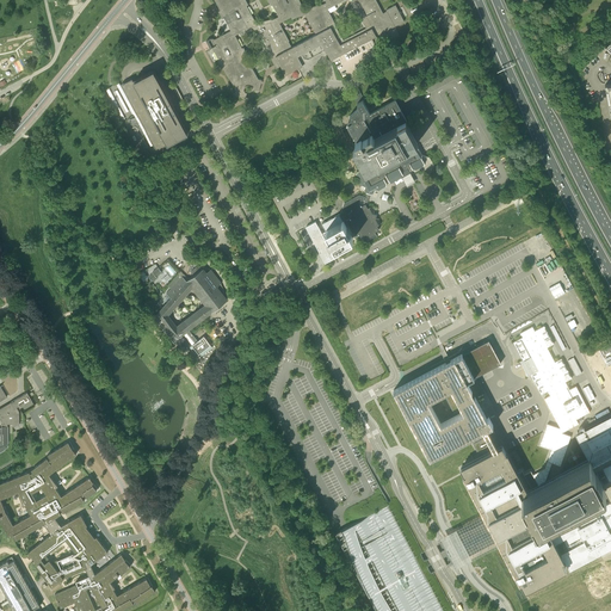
[(325,0),(326,2),(323,4),(304,8),(298,0),(267,0),(271,5),(272,4),(278,16),(275,18),(266,20),(257,23),(247,6),(248,5),(246,0),(214,0),(221,11),(218,12),(222,19),(223,18),(230,31),(215,39),(211,38),(209,41),(210,43),(220,60),(217,61),(222,69),(223,68),(236,91),(235,94),(246,98),(247,93),(245,92),(244,90),(246,85),(248,84),(253,85),(254,87),(254,90),(259,91),(261,84),(257,76),(246,56),(247,55),(244,48),(242,48),(235,35),(242,31),(244,32),(247,31),(258,29),(269,51),(267,51),(276,66),(277,68),(281,66),(285,74),(297,69),(300,68),(303,67),(301,62),(298,57),(321,44),(326,53),(327,53),(331,61),(377,36),(376,34),(380,32),(381,34),(395,26),(405,22),(395,5),(387,10),(387,11),(383,13),(376,0),(325,0)]
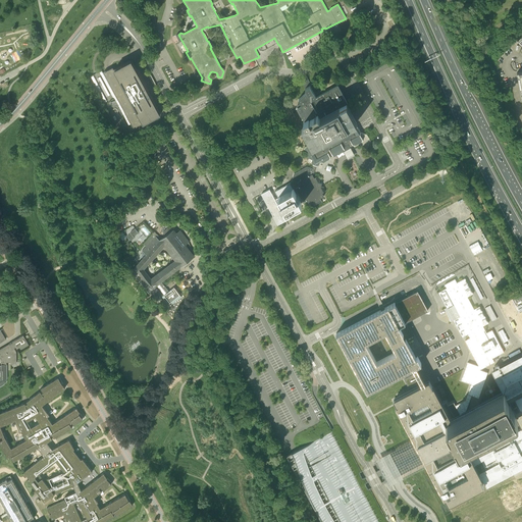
[(134,128),(160,114),(132,59),(114,68),(113,66),(103,72),(134,128)]
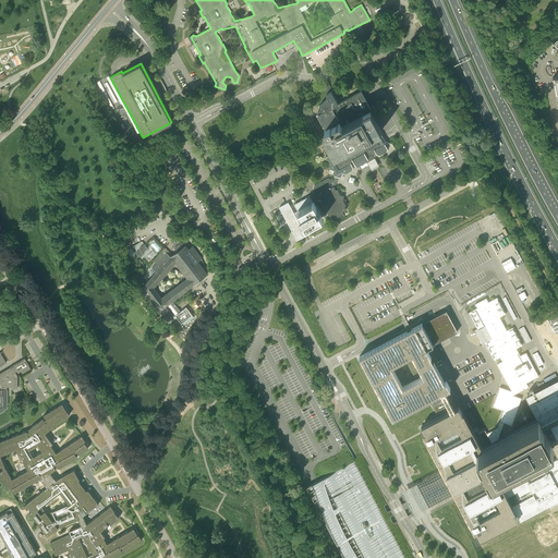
[(385,144),(386,142),(380,132),(381,131),(370,111),(372,110),(362,92),(338,104),(335,98),(331,93),(334,92),(330,88),(325,92),(327,95),(328,98),(319,106),(322,110),(317,112),(318,114),(316,114),(318,119),(323,128),(324,126),(326,129),(325,129),(327,134),(324,135),(334,154),(331,156),(330,155),(326,157),(325,159),(331,170),(334,171),(332,173),(335,177),(336,177),(335,180),(326,180),(314,185),(312,195),(311,196),(310,195),(294,204),(298,211),(294,214),(288,203),(279,207),(289,223),(296,240),(305,235),(302,228),(305,226),(306,226),(322,218),(314,203),(316,202),(325,217),(329,215),(330,218),(335,216),(337,220),(344,216),(342,211),(347,209),(344,206),(349,204),(347,201),(347,199),(343,198),(344,196),(341,195),(342,192),(340,187),(336,190),(335,189),(338,178),(339,178),(342,176),(343,174),(344,174),(353,170),(353,168),(377,155),(379,156),(387,152),(387,149),(385,144)]
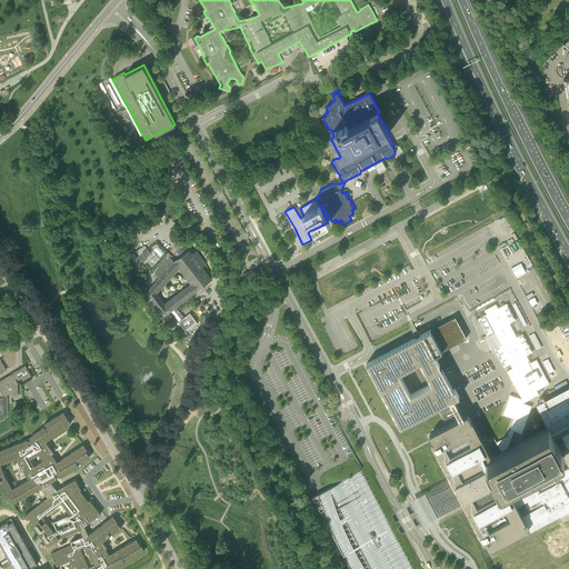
[(157,245),(153,247),(161,257),(163,253),(157,245)]
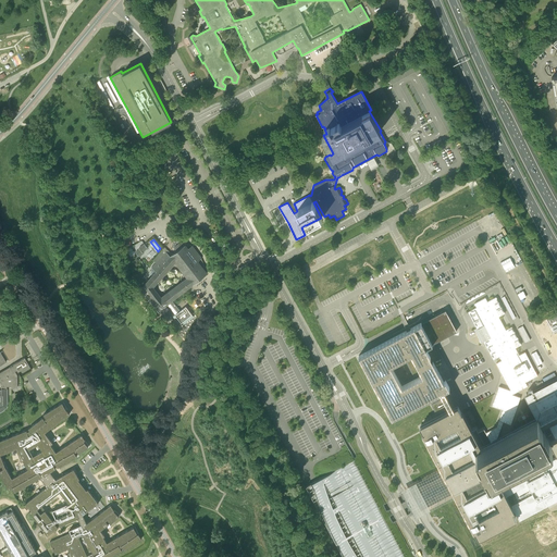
[(173,250),(174,252),(171,256),(166,251),(152,268),(157,271),(144,285),(140,287),(159,311),(161,308),(162,307),(162,308),(170,301),(178,312),(175,314),(182,322),(192,314),(186,307),(181,310),(172,300),(207,273),(198,261),(201,258),(192,246),(188,249),(185,245),(184,246),(182,243),(173,250)]
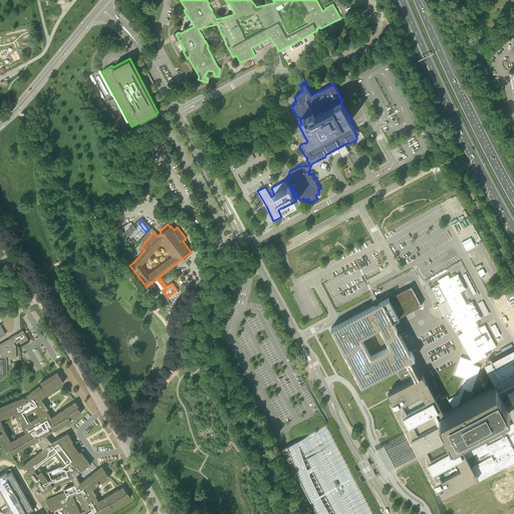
[(129,237),(133,234),(132,233),(137,229),(134,225),(129,229),(125,232),(129,237)]
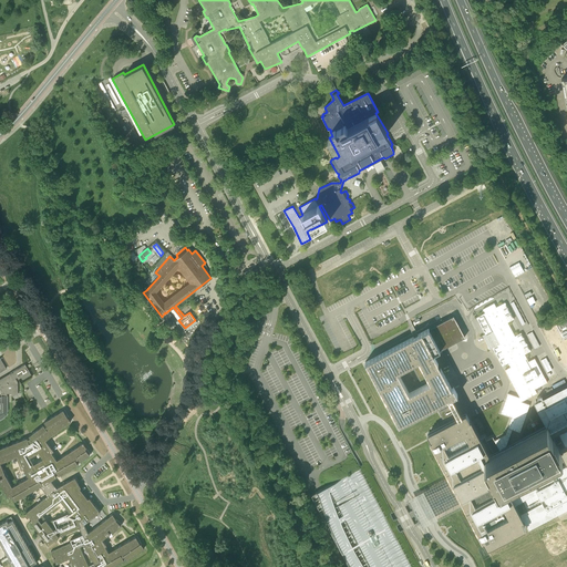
[(509,267),(515,277),(524,272),(518,263),(509,267)]
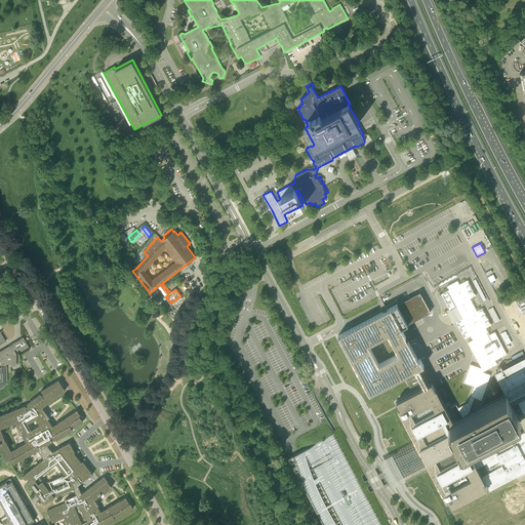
[(483,300),(486,299),(476,279),(473,281),(483,300)]
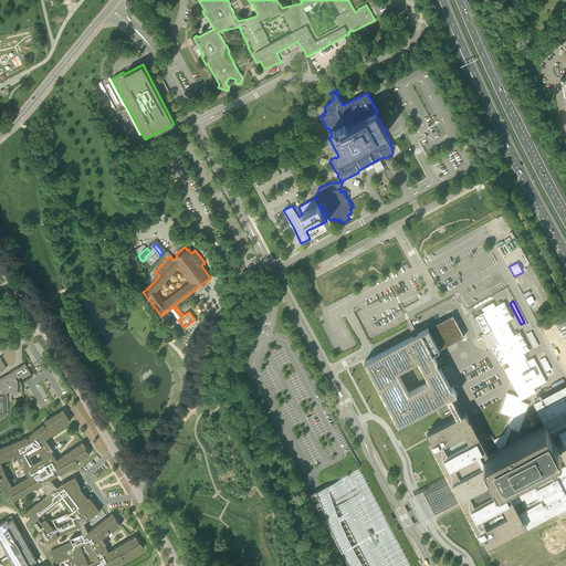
[(499,449),(504,446),(511,429),(519,431),(530,405),(521,400),(536,392),(534,389),(546,383),(534,358),(527,362),(523,354),(530,350),(520,333),(514,336),(506,322),(513,320),(503,302),(494,306),(493,304),(482,310),(483,312),(475,316),(484,333),(482,334),(489,348),(492,347),(495,354),(501,366),(507,363),(510,366),(505,368),(520,397),(519,397),(507,392),(500,412),(511,417),(506,427),(504,433),(500,436),(494,439),(499,449)]
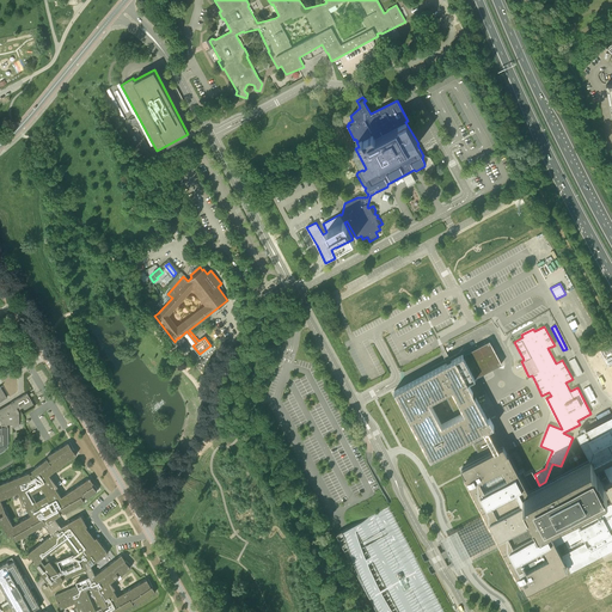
[(450,362),(395,391),(430,459),(484,432),(487,438),(473,445),(479,454),(493,447),(495,452),(502,447),(491,427),(494,426),(489,417),(488,418),(476,397),(483,392),(479,385),(476,378),(493,368),(502,363),(490,340),(481,344),(450,362)]
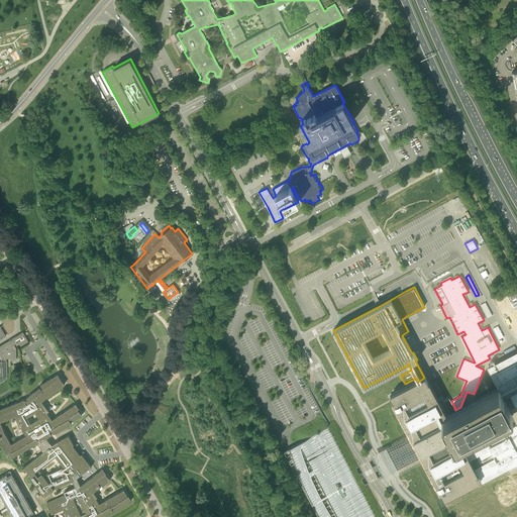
[(486,302),(481,305),(488,318),(493,315),(486,302)]
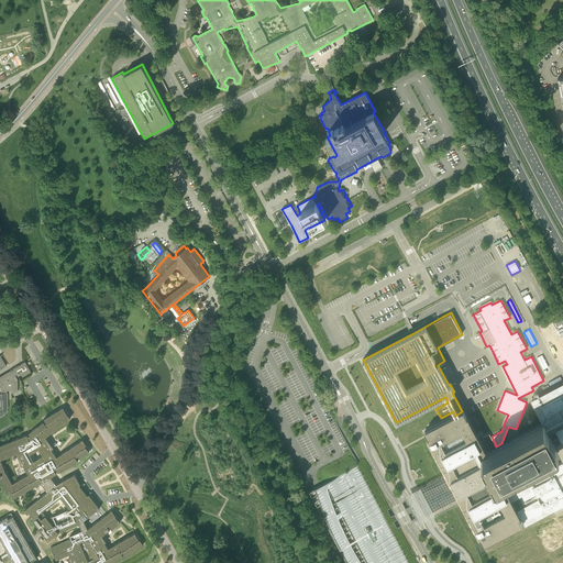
[(0,368),(7,365),(0,354),(0,417),(4,415),(3,414),(7,412),(7,409),(8,409),(8,393),(7,393),(7,390),(9,390),(11,390),(11,393),(12,393),(12,392),(18,392),(18,379),(15,375),(17,374),(18,376),(29,370),(24,362),(13,368),(10,371),(0,375),(0,381),(0,382),(0,390),(1,390),(1,394),(0,394),(0,368)]
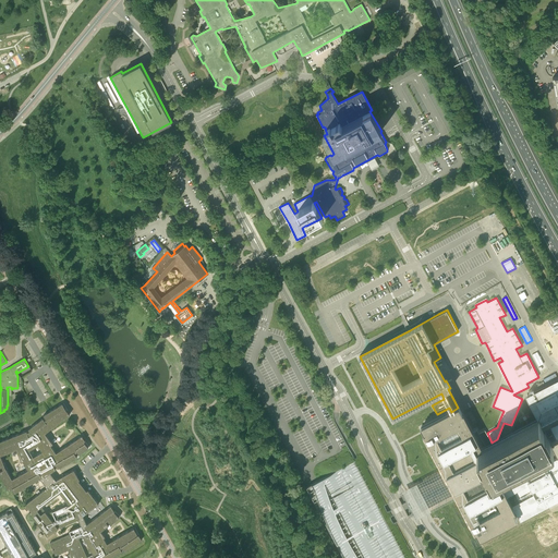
[(541,371),(546,368),(537,352),(532,354),(541,371)]
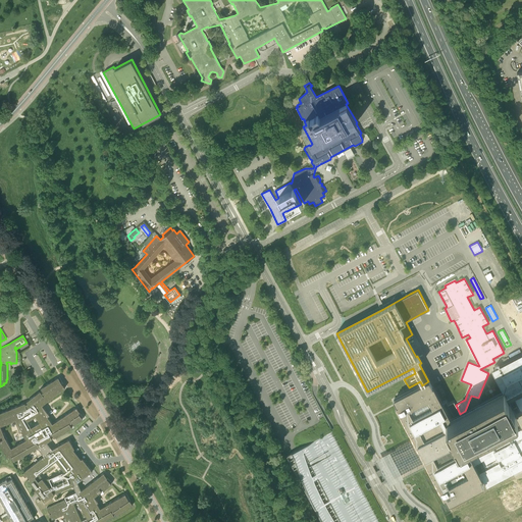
[(422,462),(425,461),(448,504),(483,484),(480,479),(482,478),(486,487),(521,468),(521,357),(521,356),(492,371),(505,393),(461,415),(460,414),(456,405),(454,403),(450,405),(447,400),(441,402),(434,387),(432,387),(428,381),(422,385),(394,400),(396,405),(416,444),(413,445),(389,457),(399,474),(422,462)]
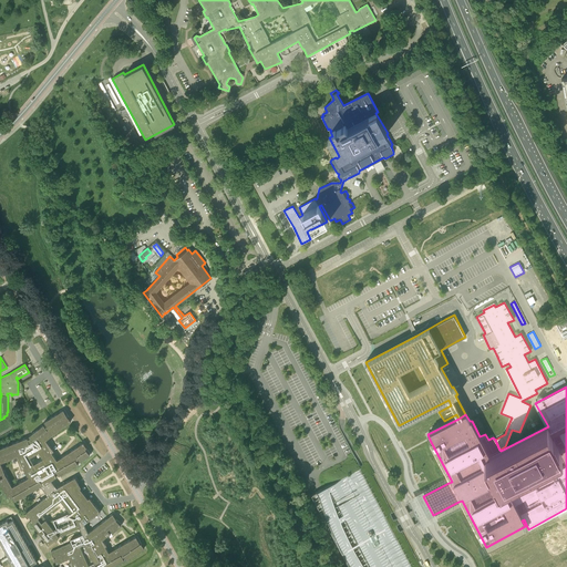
[(54,473),(57,472),(59,475),(79,464),(76,460),(79,459),(80,461),(90,454),(86,450),(85,449),(86,447),(83,442),(58,460),(52,452),(54,451),(47,440),(71,421),(68,416),(66,415),(68,415),(64,410),(44,422),(47,425),(45,426),(44,424),(29,436),(30,437),(28,439),(28,437),(0,447),(0,474),(2,473),(3,476),(0,477),(0,481),(9,497),(12,496),(14,501),(41,485),(43,485),(42,483),(44,482),(45,484),(51,480),(58,476),(54,473)]
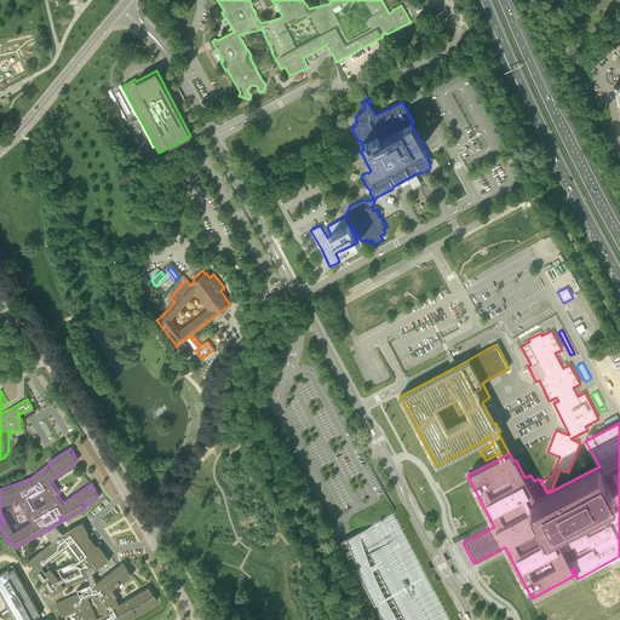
[(395,512),(351,537),(340,543),(380,619),(449,619),(426,575),(395,515),(396,515),(395,512)]
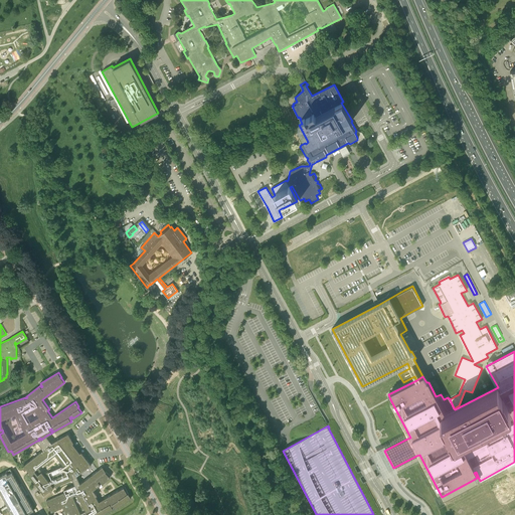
[(76,488),(79,487),(78,485),(80,484),(76,476),(92,465),(81,452),(79,453),(72,444),(73,443),(68,434),(51,443),(46,436),(41,440),(40,438),(38,439),(39,441),(37,441),(43,450),(22,466),(25,470),(27,469),(29,471),(27,473),(44,495),(53,487),(72,479),(74,485),(75,485),(76,488)]
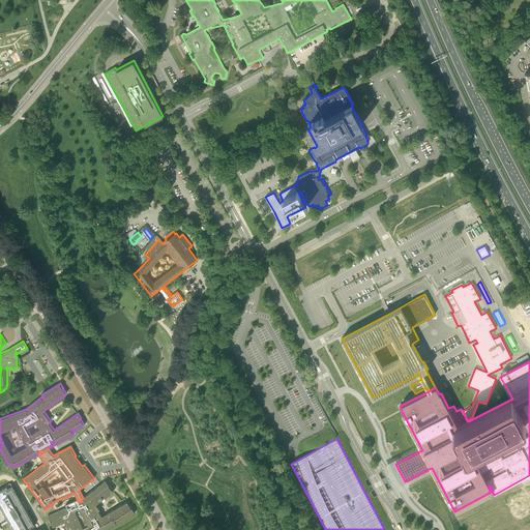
[(96,529),(104,529),(116,524),(115,521),(116,520),(119,524),(136,512),(131,507),(130,508),(130,506),(127,501),(111,511),(101,516),(98,510),(100,509),(96,504),(104,499),(100,495),(102,494),(106,498),(113,491),(110,487),(109,487),(109,486),(109,484),(106,480),(83,498),(81,499),(82,501),(79,502),(78,499),(77,499),(66,504),(68,509),(67,509),(66,507),(48,516),(50,521),(52,520),(52,522),(50,522),(53,528),(64,523),(66,526),(64,526),(66,529),(65,529),(93,529),(94,529),(96,528),(96,529)]
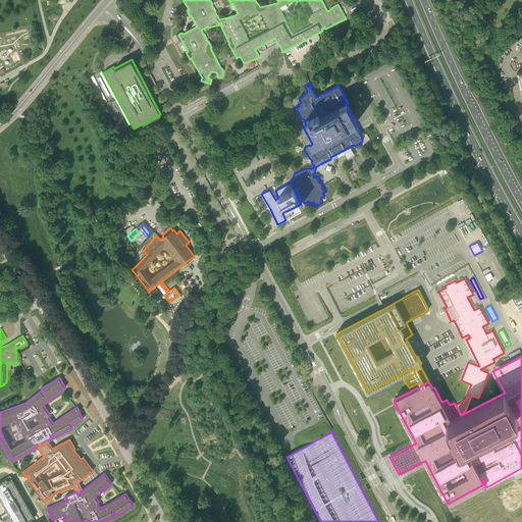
[(40,521),(38,521),(31,521),(30,520),(34,517),(12,478),(8,481),(7,479),(0,482),(0,498),(13,521),(40,521)]
